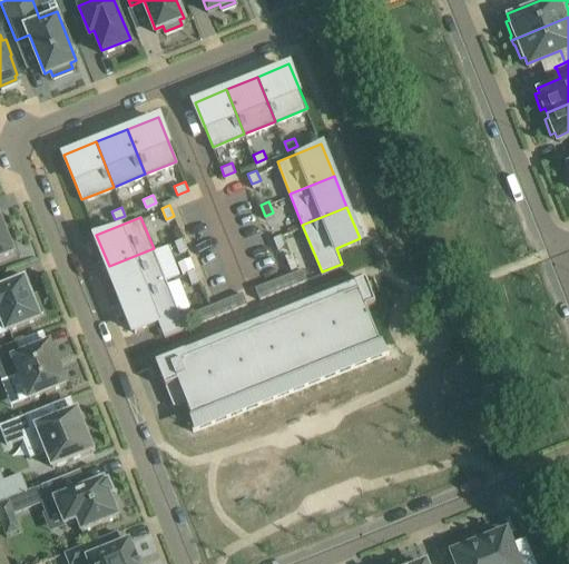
[(0,254),(12,249),(0,218),(0,254)]
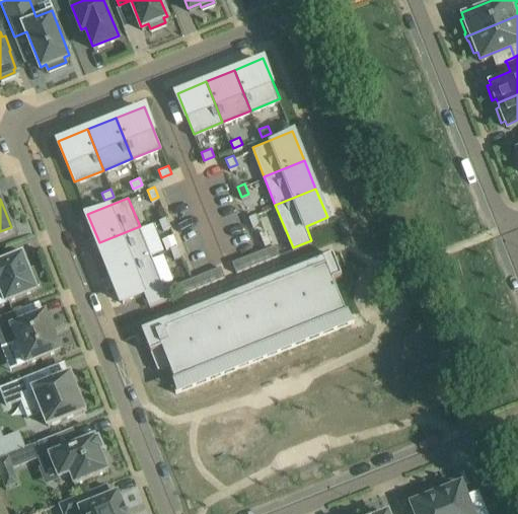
[(249,215),(248,215),(252,224),(260,221),(256,212),(249,215)]
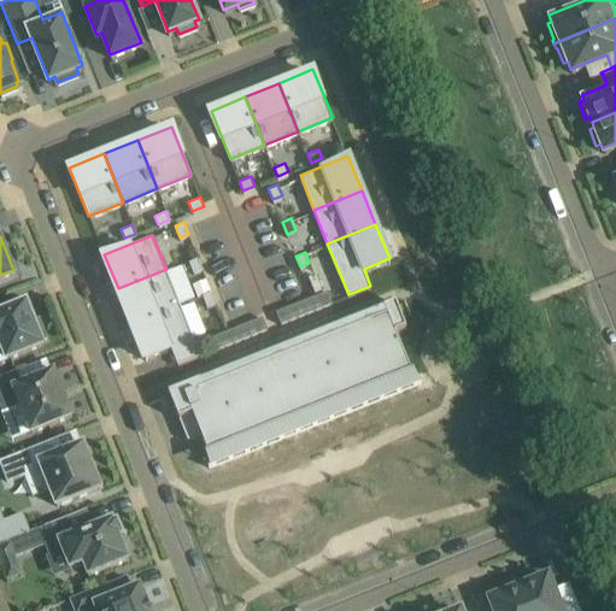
[(198,257),(189,260),(193,271),(203,268),(198,257)]
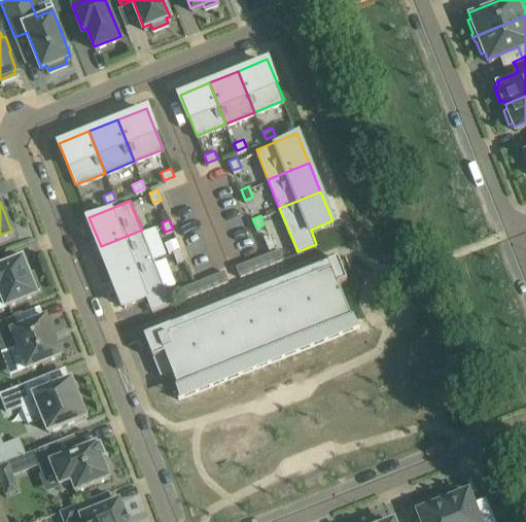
[(142,230),(101,246),(112,275),(153,258),(142,230)]
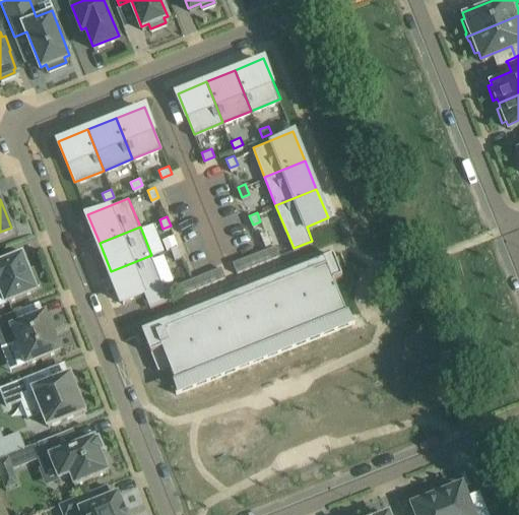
[(276,243),(268,246),(273,256),(280,253),(276,243)]
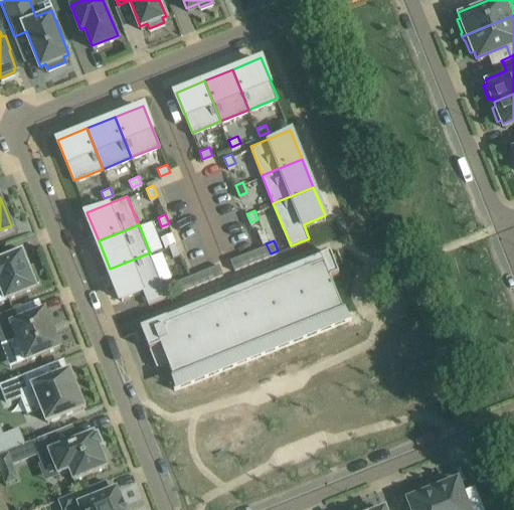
[(175,242),(169,244),(173,255),(180,251),(176,241),(175,242)]
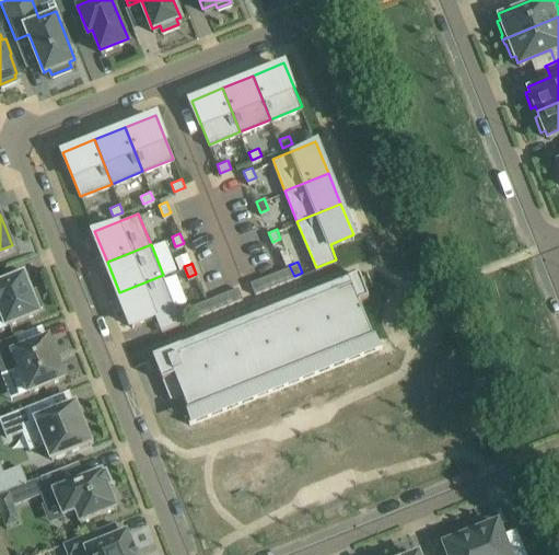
[(282,268),(287,279),(294,276),(289,265),(282,268)]
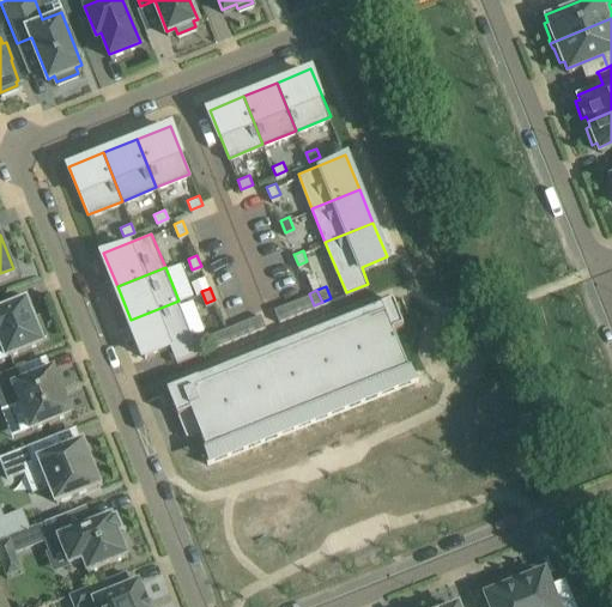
[(309,293),(300,297),(306,309),(314,305),(309,293)]
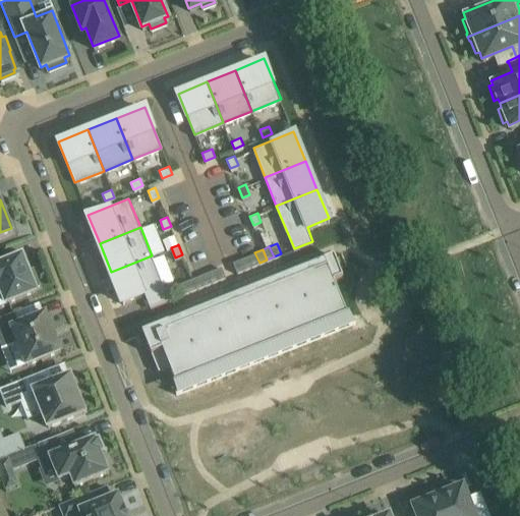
[(0,287),(5,299),(6,300),(36,288),(34,285),(39,283),(32,267),(27,268),(21,252),(0,262),(0,287)]
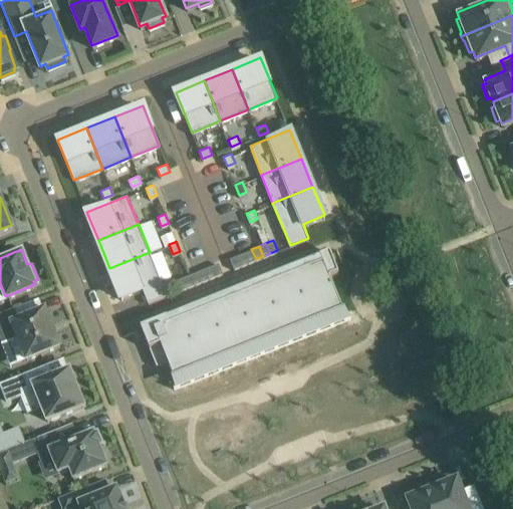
[(329,249),(140,325),(156,364),(162,362),(167,360),(177,384),(173,386),(173,387),(349,315),(349,314),(345,316),(329,274),(338,271),(329,249)]
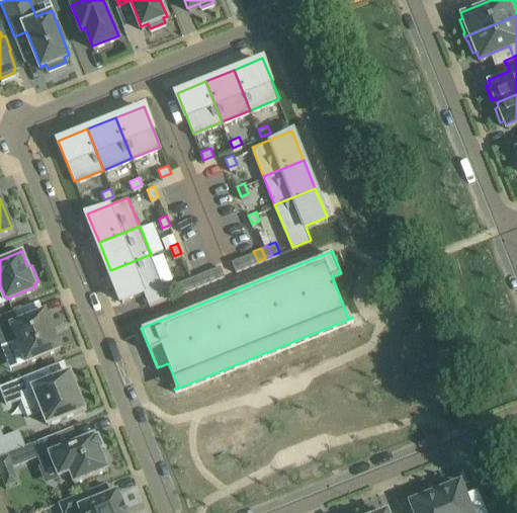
[(253,251),(246,254),(250,264),(258,261),(253,251)]
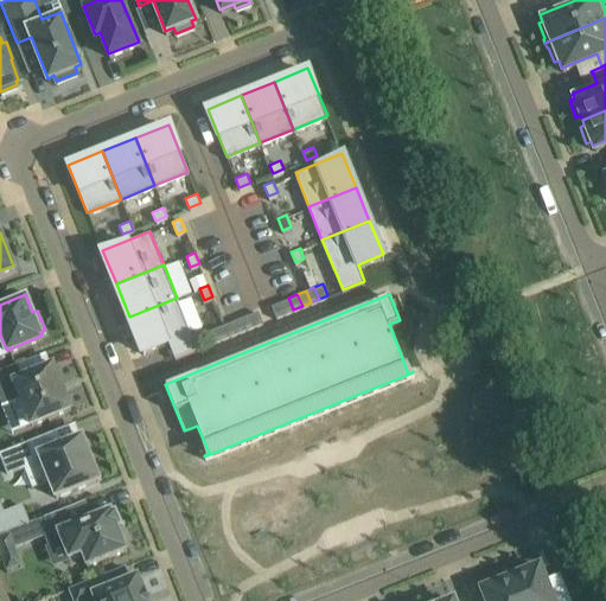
[(177,298),(129,317),(144,351),(168,340),(176,357),(197,349),(177,298)]
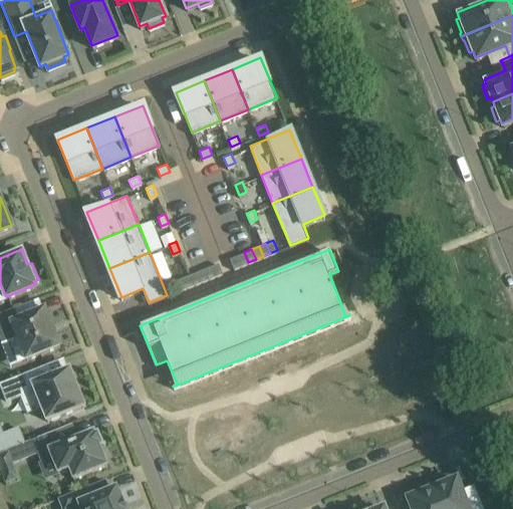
[(244,252),(237,255),(241,265),(248,262),(244,252)]
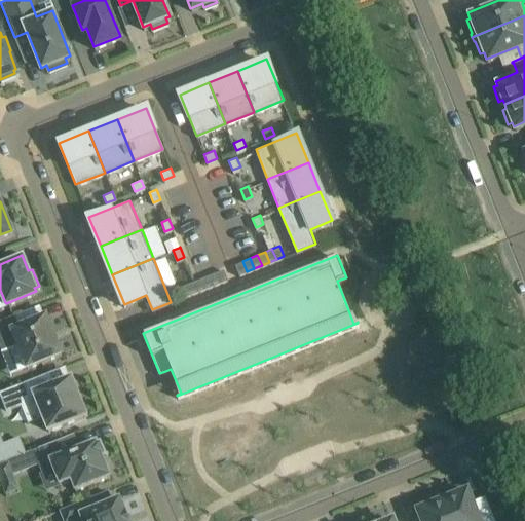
[(242,261),(235,264),(239,274),(247,271),(242,261)]
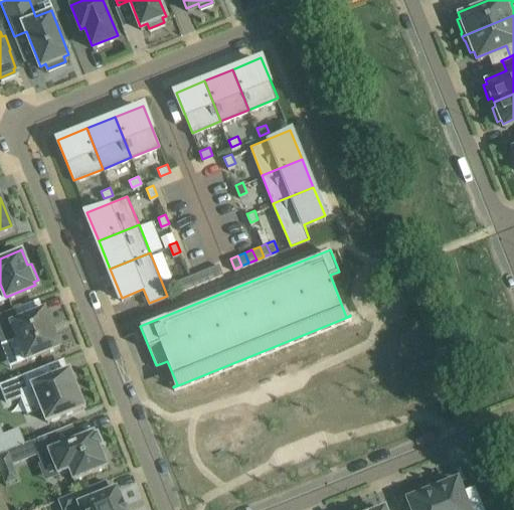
[(219,263),(212,266),(216,276),(223,273),(219,263)]
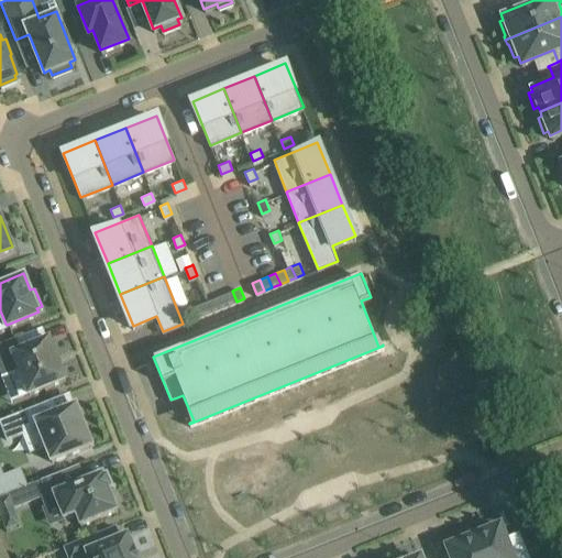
[(232,291),(223,294),(229,305),(237,302),(232,291)]
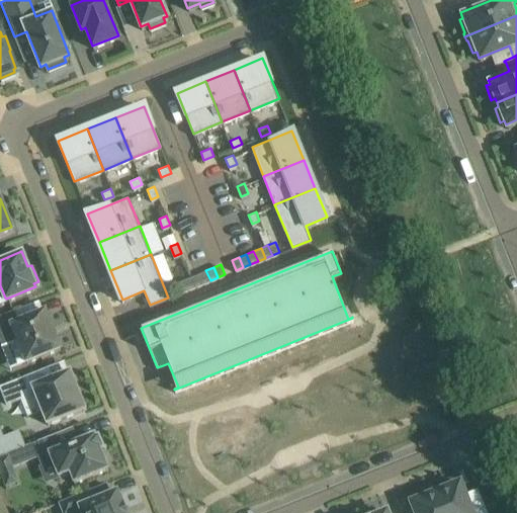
[(205,270),(198,273),(202,283),(210,280),(205,270)]
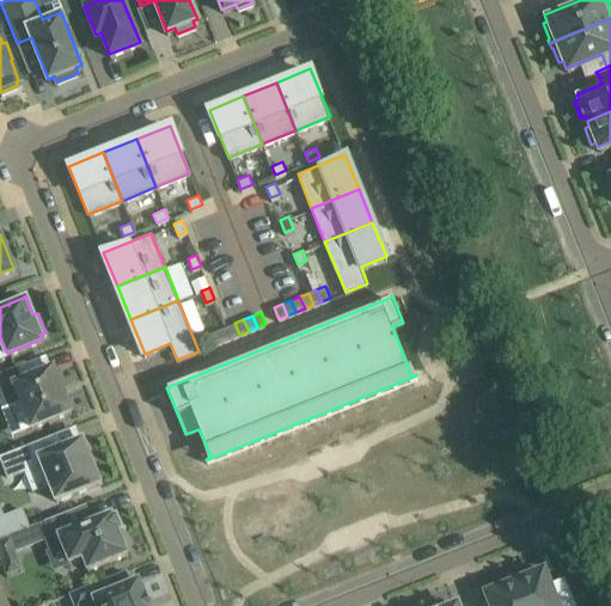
[(234,323),(226,326),(231,338),(239,335),(234,323)]
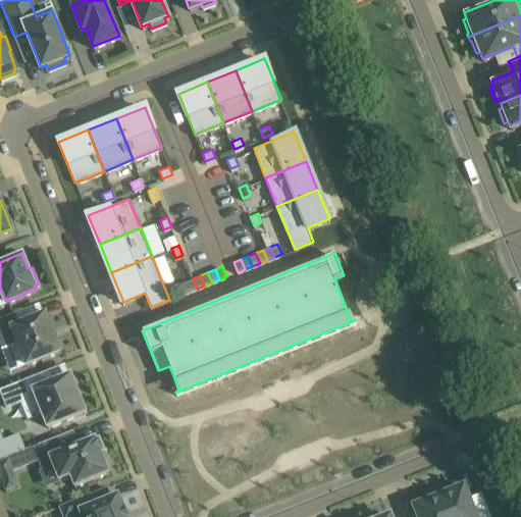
[(193,278),(186,281),(190,292),(197,289),(193,278)]
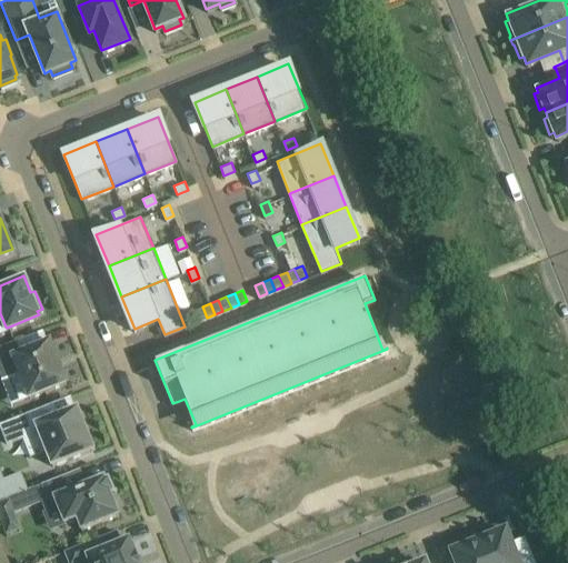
[(202,307),(195,310),(199,321),(207,318),(202,307)]
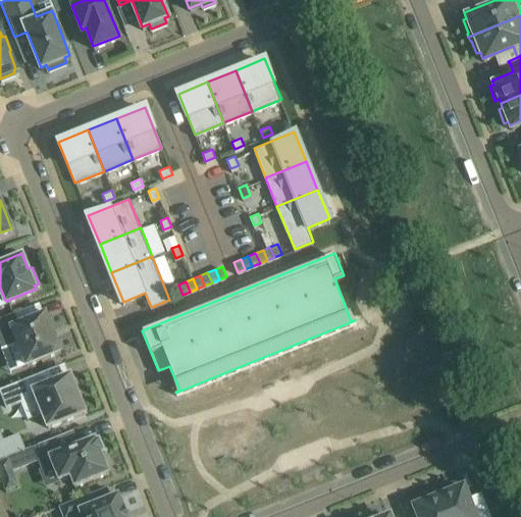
[(13,311),(0,316),(0,343),(1,346),(16,340),(25,363),(60,349),(45,311),(18,322),(13,311)]
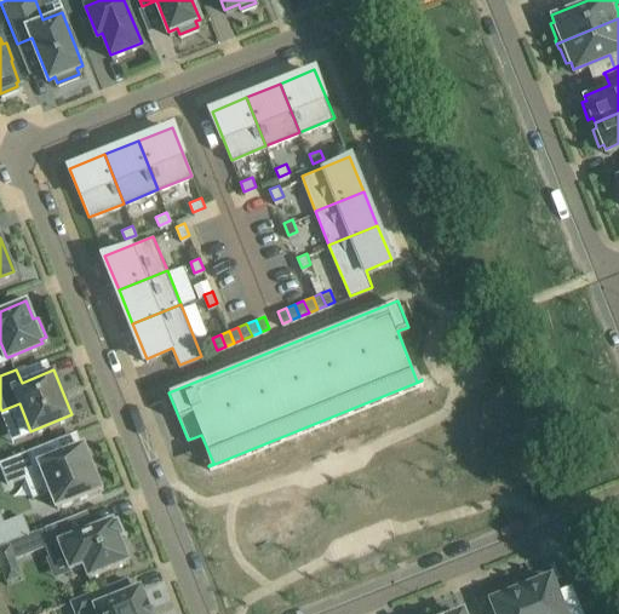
[(18,452),(0,459),(0,464),(7,482),(24,476),(28,475),(26,468),(40,463),(50,488),(56,504),(99,487),(82,443),(64,451),(58,436),(18,452)]
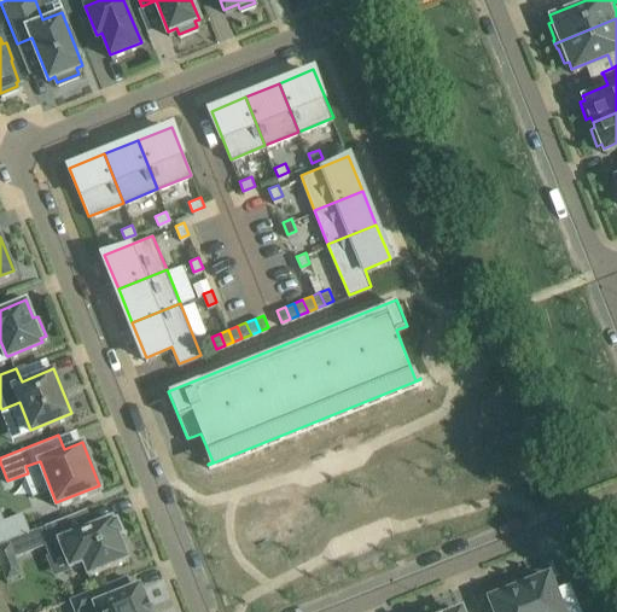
[(45,523),(38,525),(44,542),(45,543),(48,553),(46,554),(52,572),(69,565),(83,560),(88,572),(88,573),(128,557),(118,534),(122,532),(117,519),(114,520),(112,517),(92,525),(85,507),(45,523)]
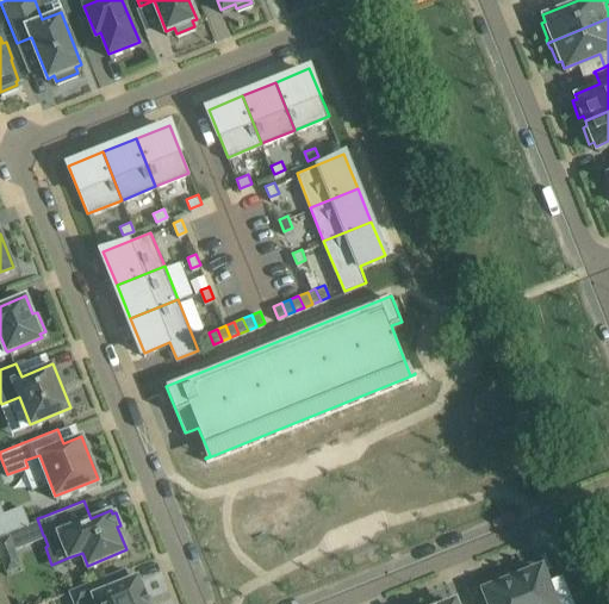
[(2,510),(0,511),(0,534),(7,530),(8,530),(30,522),(23,503),(2,510)]
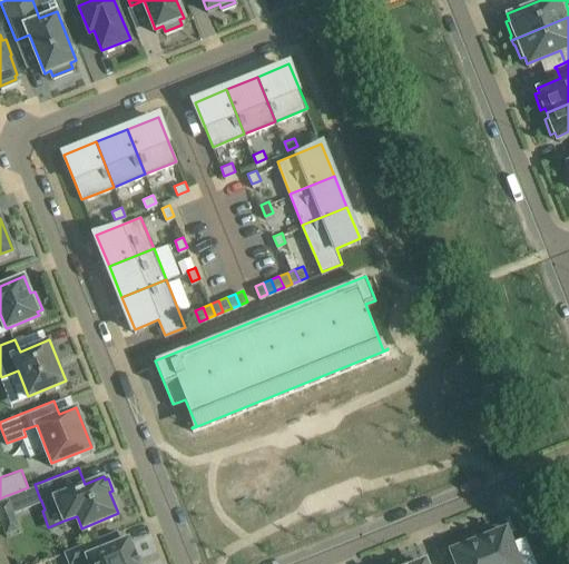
[(8,495),(0,498),(0,518),(1,522),(16,516),(13,510),(8,495)]
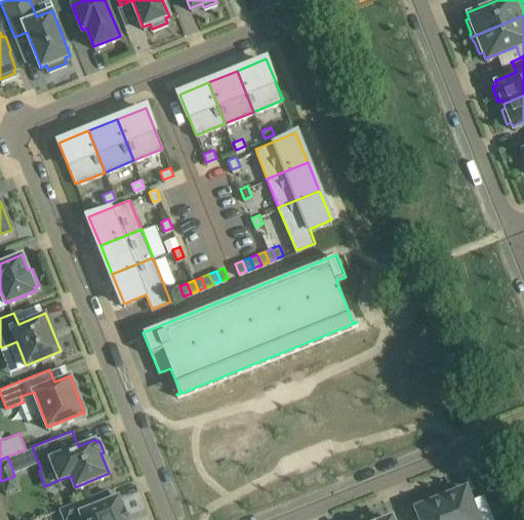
[(449,493),(440,497),(449,519),(493,519),(483,493),(470,498),(466,487),(462,488),(459,485),(449,489),(449,493)]
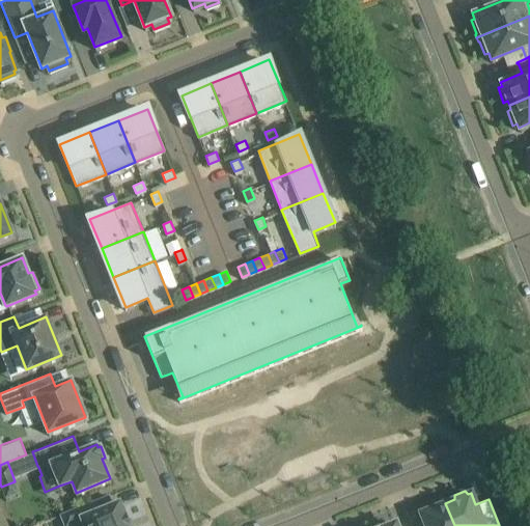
[(91,500),(60,513),(64,525),(129,525),(126,516),(124,517),(118,503),(95,513),(91,500)]
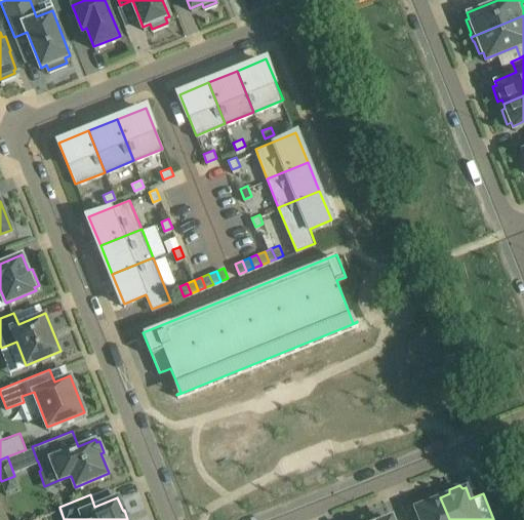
[(420,519),(416,519),(449,519),(440,497),(432,501),(429,497),(418,502),(418,506),(415,508),(420,519)]
